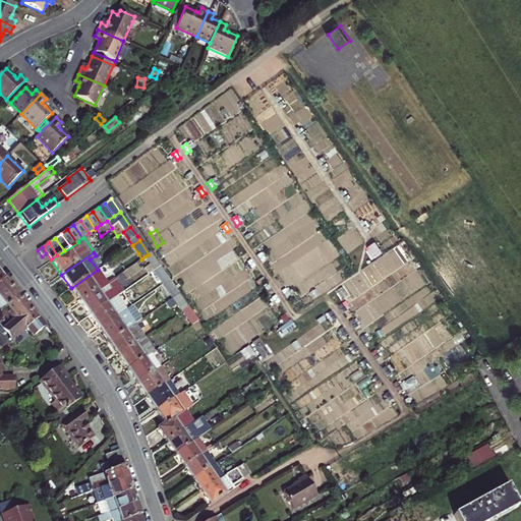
[(143,270),(148,275),(153,272),(160,267),(151,252),(149,254),(145,256),(150,265),(143,270)]
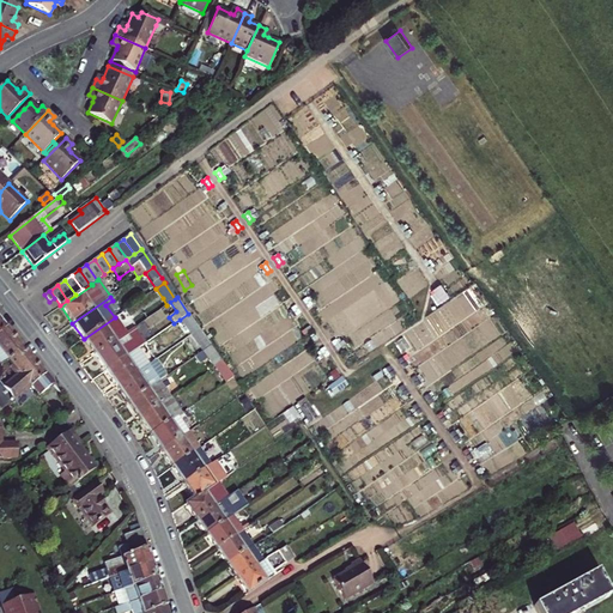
[(152,307),(155,311),(162,307),(163,308),(167,305),(163,298),(152,307)]
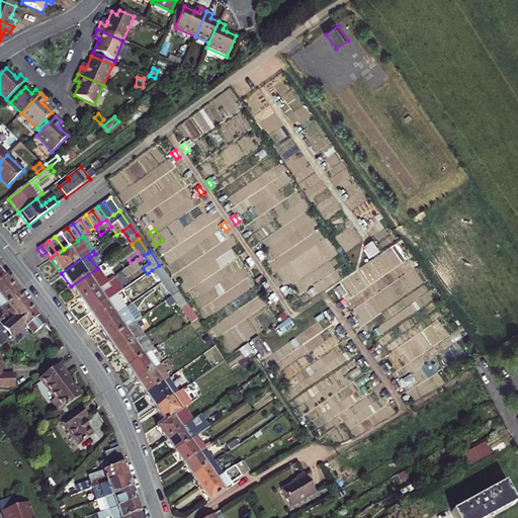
[(255,254),(260,261),(264,258),(259,252),(255,254)]
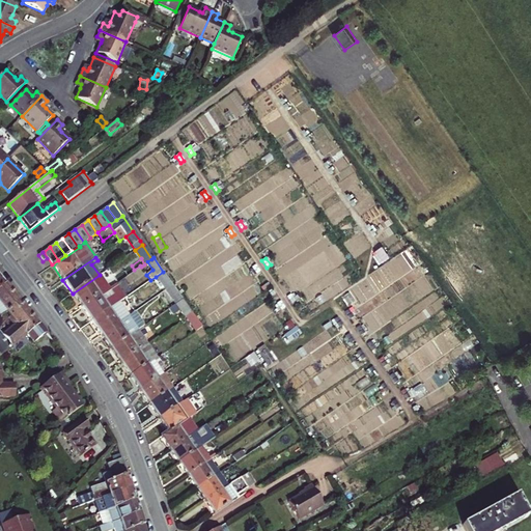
[(252,268),(256,274),(260,272),(255,264),(252,268)]
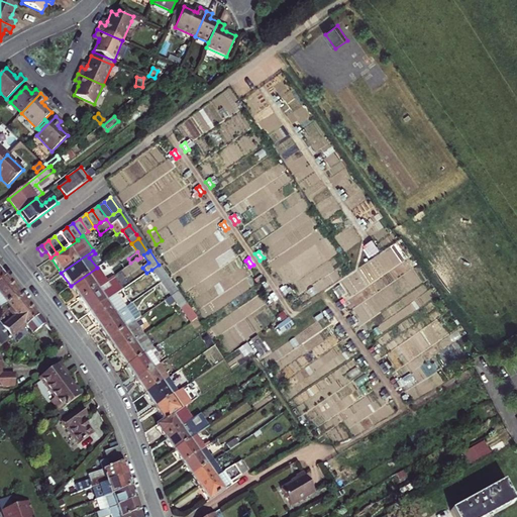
[(151,270),(162,283),(168,278),(159,265),(151,270)]
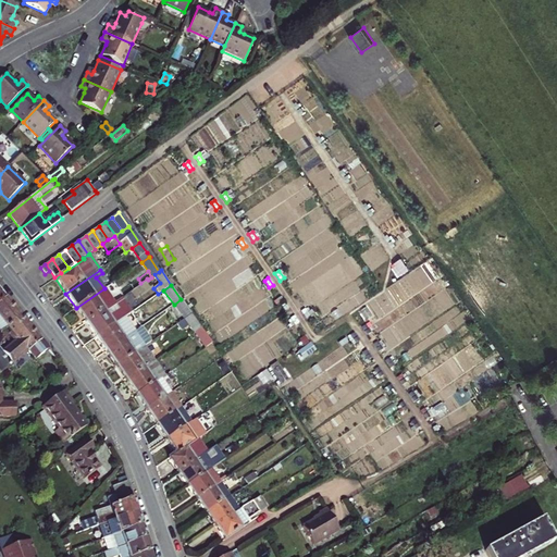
[(76,308),(86,322),(114,302),(104,288),(76,308)]
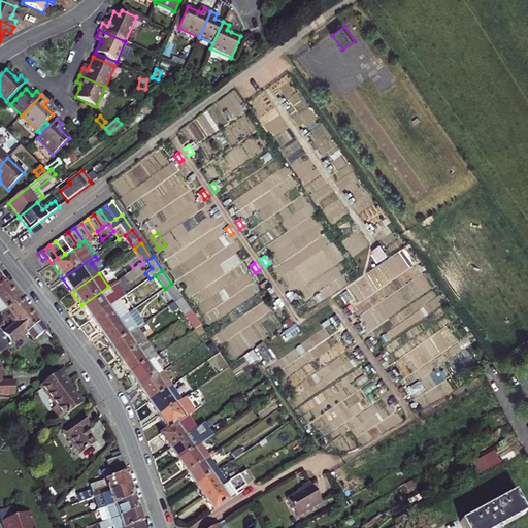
[(0,314),(7,309),(21,300),(5,282),(0,285),(0,314)]
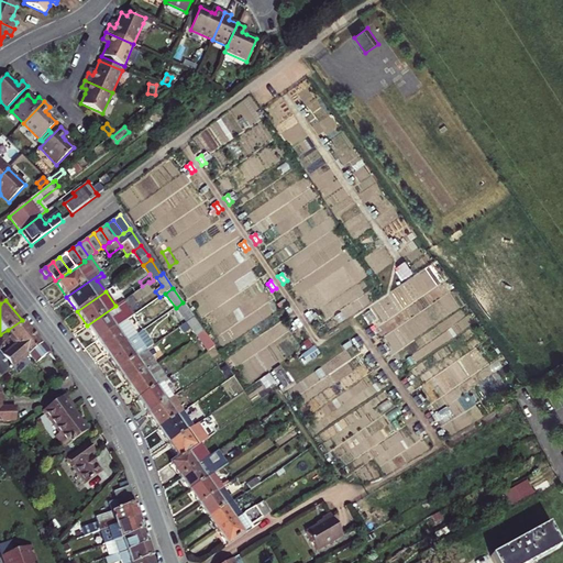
[(87,326),(97,341),(125,321),(132,316),(122,301),(116,306),(87,326)]
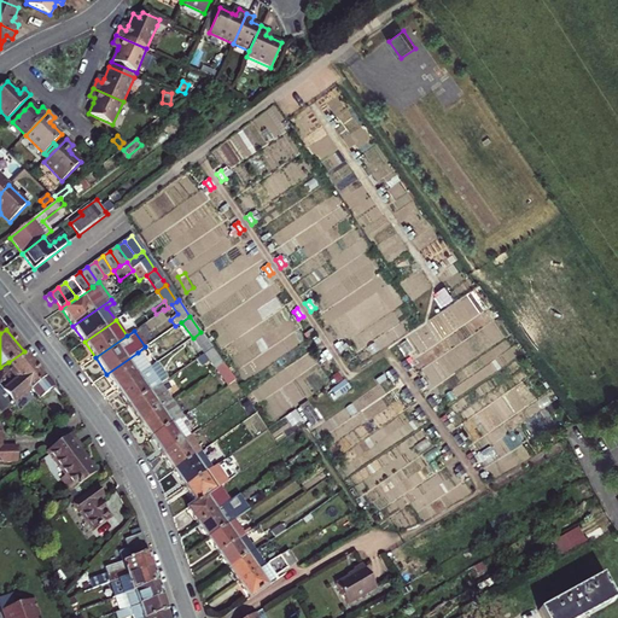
[(193,338),(204,354),(213,349),(200,332),(193,338)]
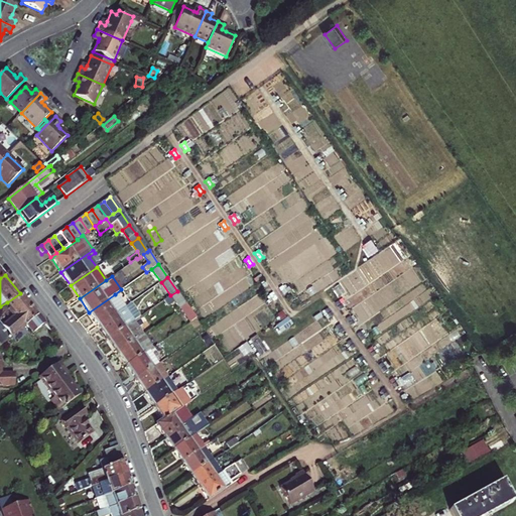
[(278,288),(283,295),(287,292),(282,286),(278,288)]
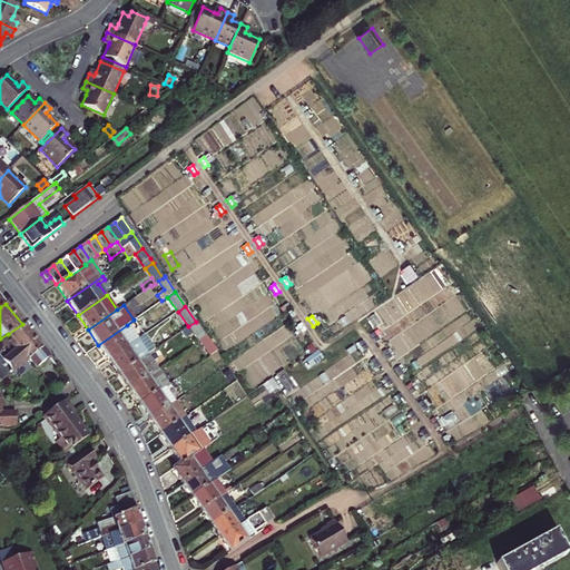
[(182,332),(186,338),(188,336),(193,333),(195,335),(199,342),(206,336),(196,322),(182,332)]
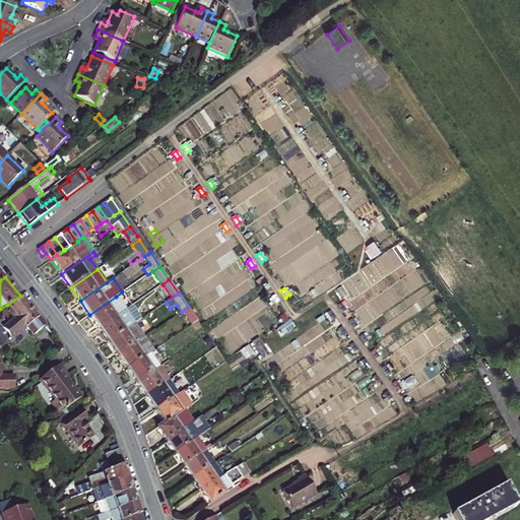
[(271,298),(275,304),(279,301),(274,295),(271,298)]
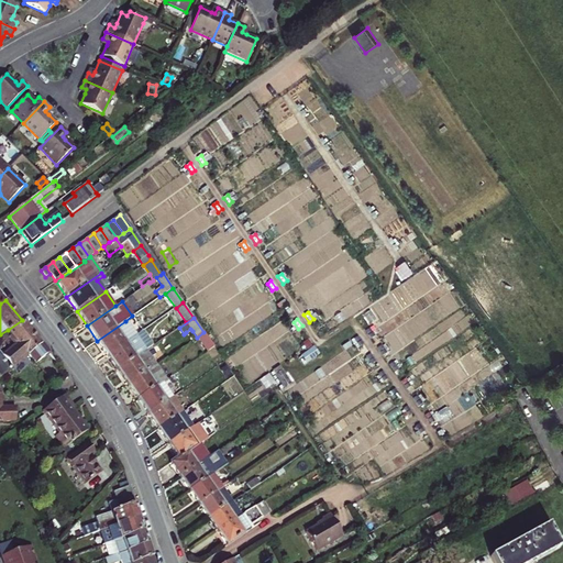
[(0,377),(28,354),(35,363),(48,352),(22,320),(8,330),(12,334),(9,337),(15,344),(2,355),(0,352),(0,377)]
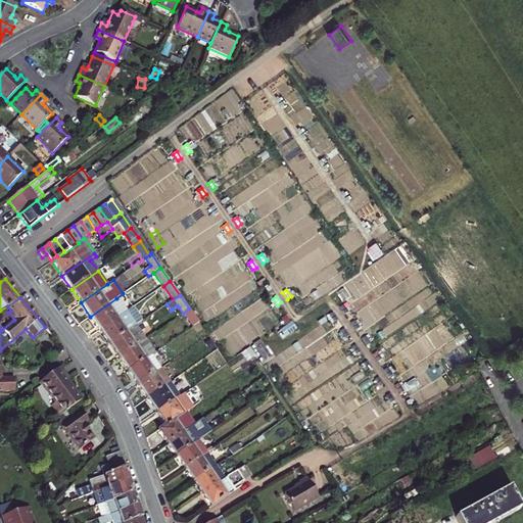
[(90,317),(99,330),(126,312),(116,298),(90,317)]
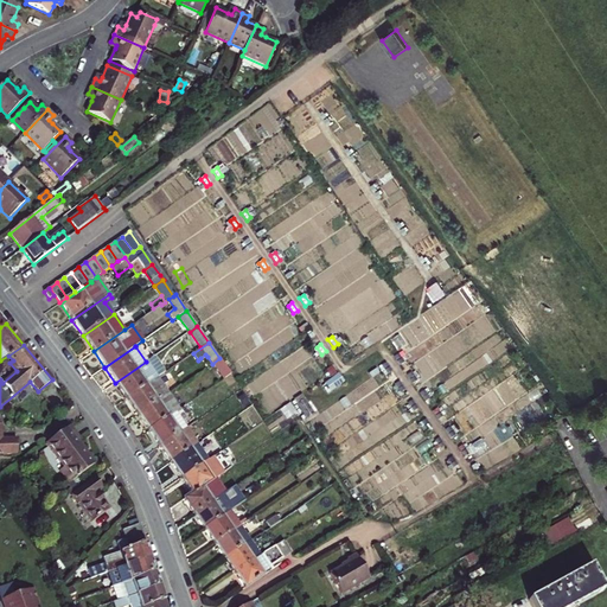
[(158,377),(163,374),(165,372),(154,357),(146,362),(115,383),(127,400),(158,377)]
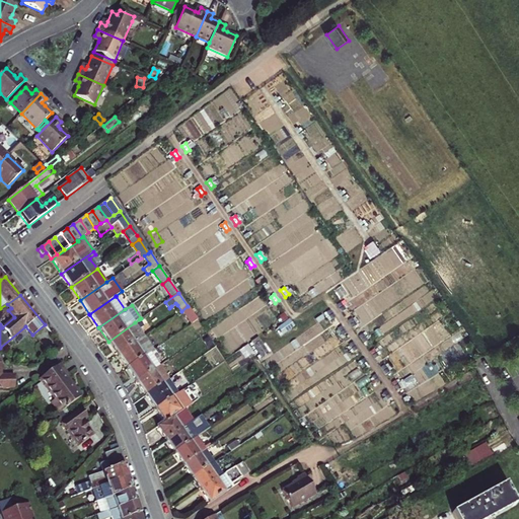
[(383,311),(371,319),(362,305),(353,310),(363,325),(368,322),(378,338),(393,327),(383,311)]
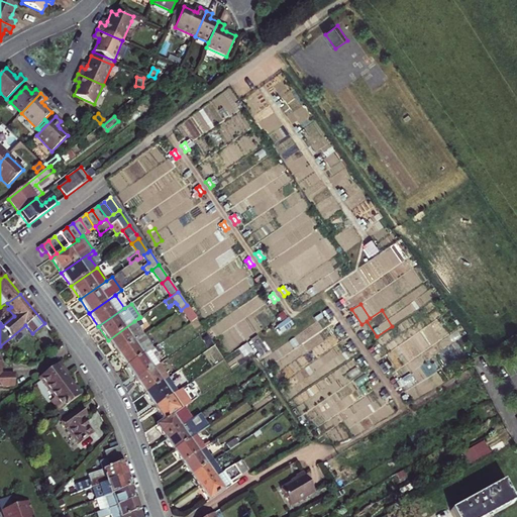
[(190,323),(197,318),(187,305),(181,310),(190,323)]
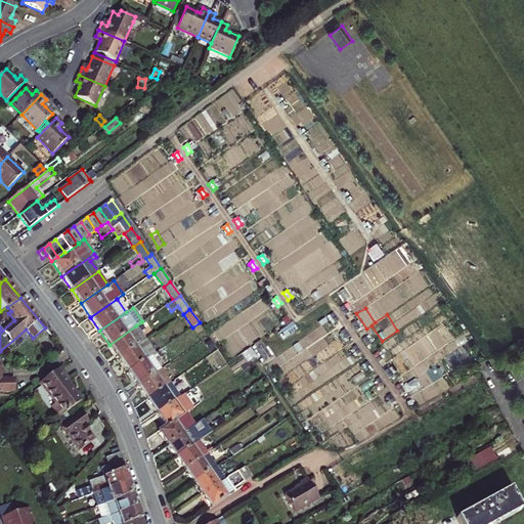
[(136,325),(140,333),(145,330),(140,322),(136,325)]
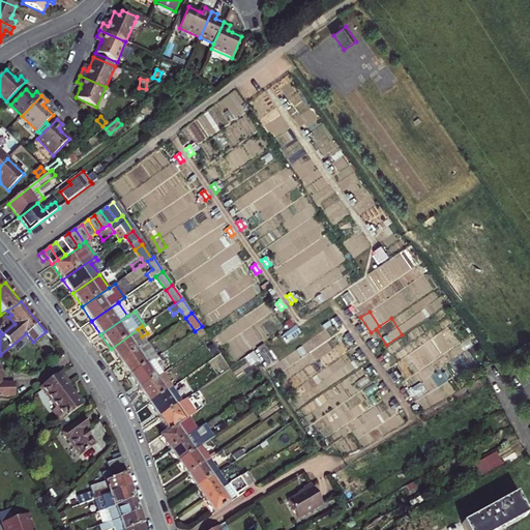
[(120,362),(147,344),(142,336),(138,329),(111,349),(120,362)]
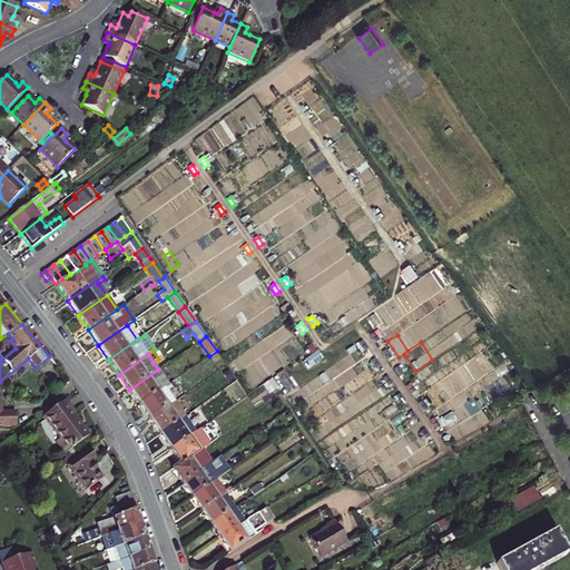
[(129,390),(139,405),(157,393),(154,387),(165,380),(158,370),(129,390)]
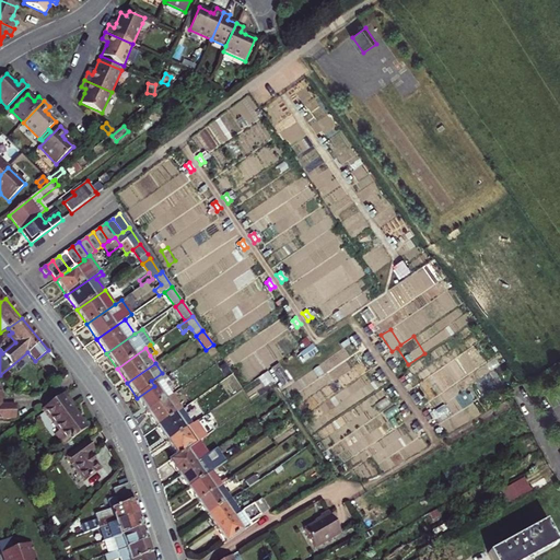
[(161,381),(165,377),(162,373),(151,381),(154,386),(161,381)]
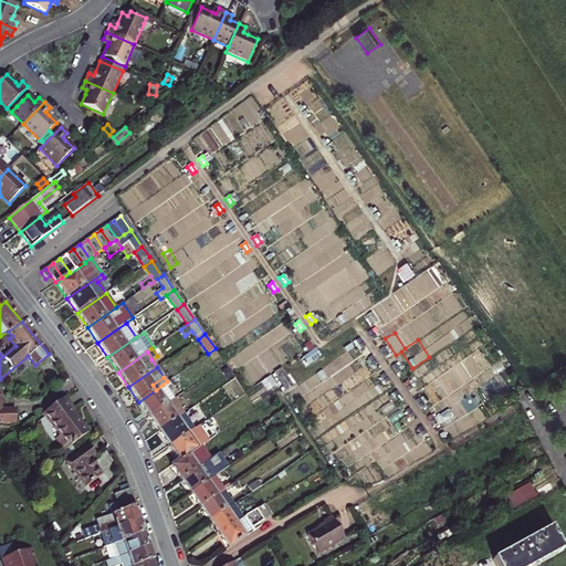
[(138,402),(148,417),(174,399),(163,385),(156,390),(138,402)]
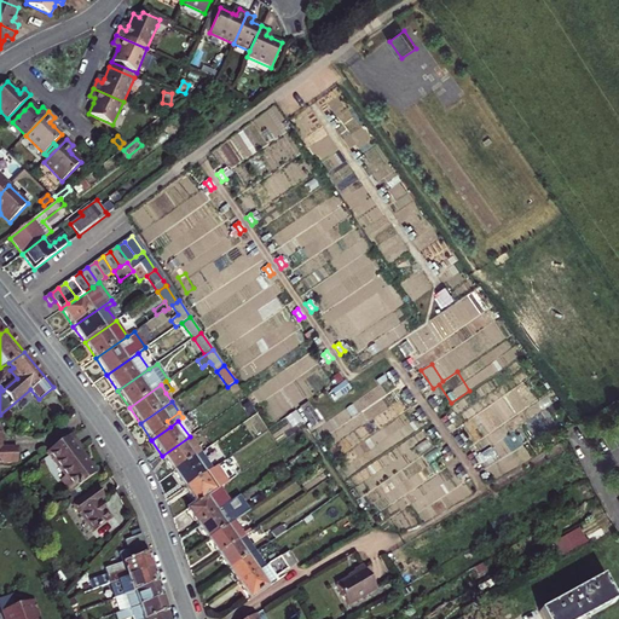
[(79,451),(81,449),(70,435),(46,453),(64,478),(61,480),(70,493),(96,474),(79,451)]
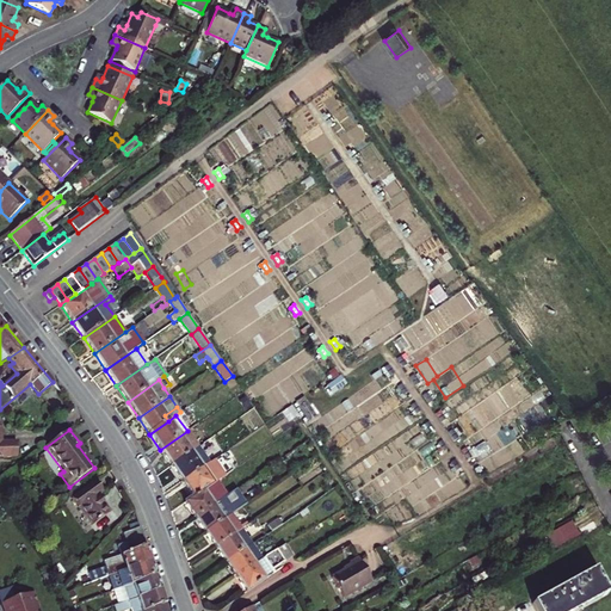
[(160,450),(171,466),(198,448),(187,431),(160,450)]
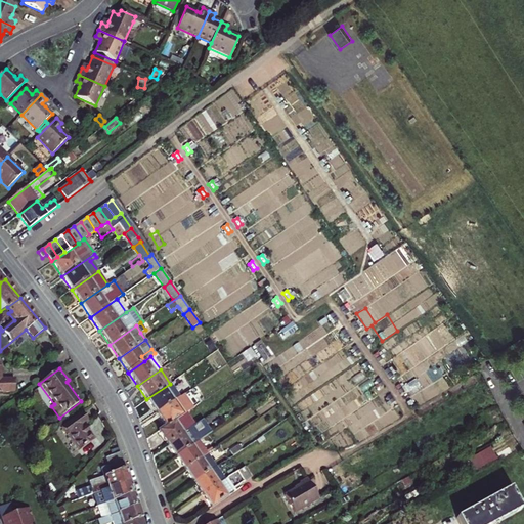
[(1,380),(0,380),(0,392),(14,392),(14,379),(1,379),(1,380)]
